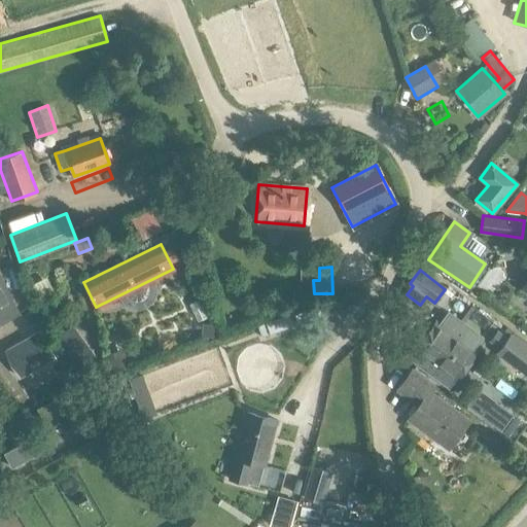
[(0,322),(18,314),(5,290),(0,279),(0,322)]
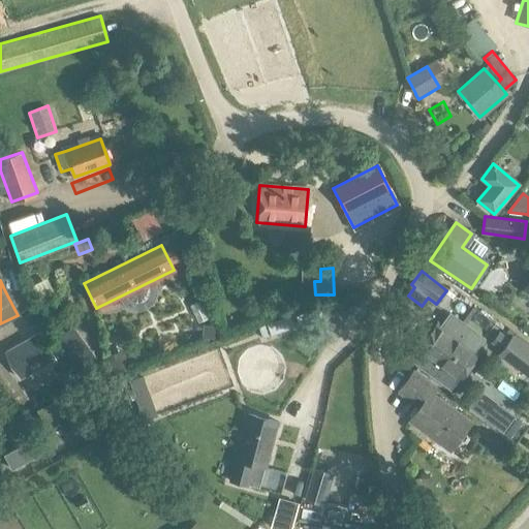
[(44,292),(33,300),(41,313),(53,307),(44,292)]
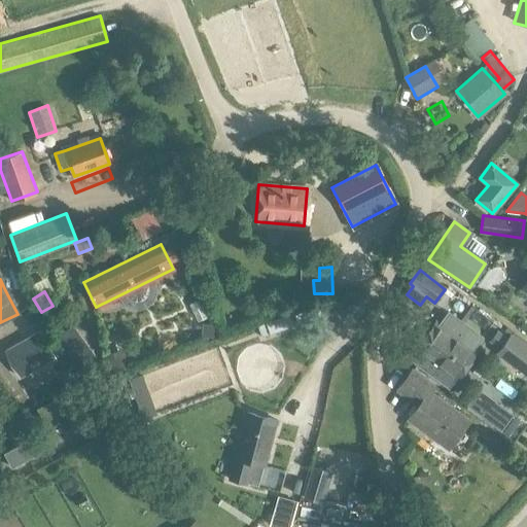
[(340,326),(342,313),(328,311),(326,324),(340,326)]
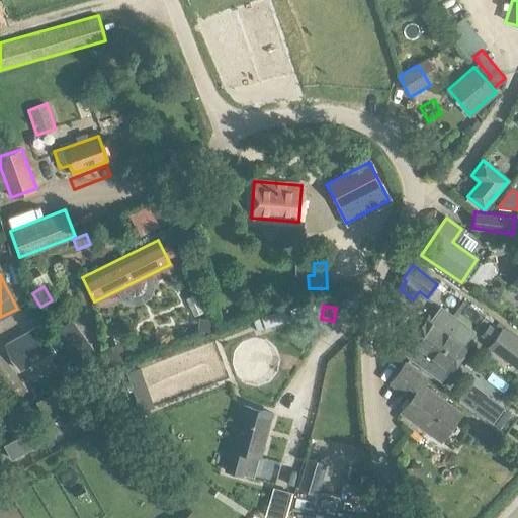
[(412,346),(406,354),(423,367),(449,331),(457,319),(441,307),(432,319),(429,317),(410,344),(412,346)]
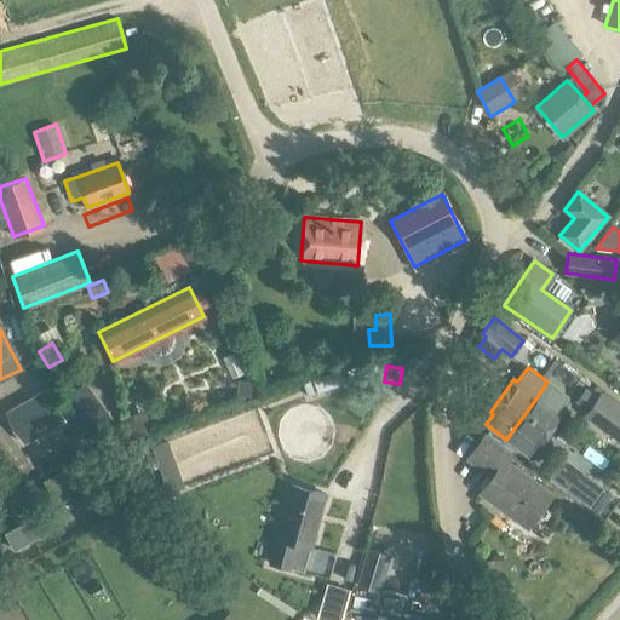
[(340,369),(304,384),(309,396),(345,382),(340,369)]
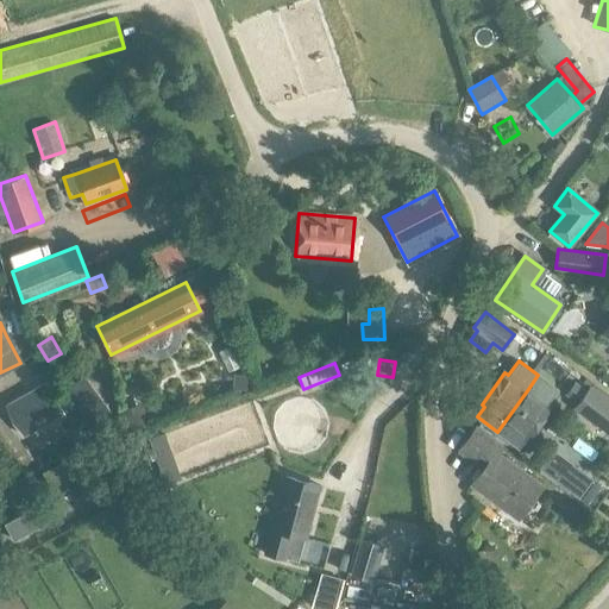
[(233,375),(232,389),(246,391),(248,376),(233,375)]
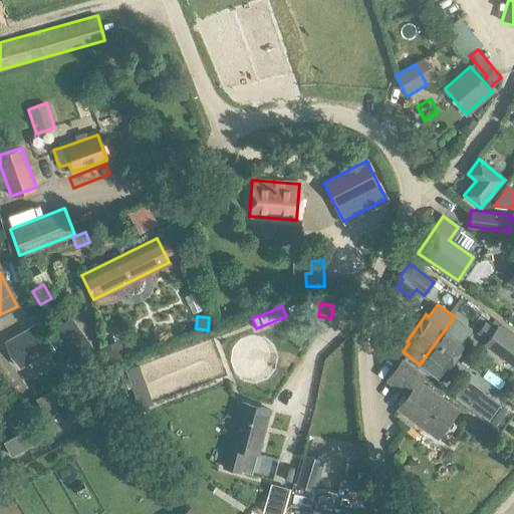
[(446,328),(420,364),(439,378),(445,370),(465,342),(462,340),(471,328),(454,316),(446,328)]
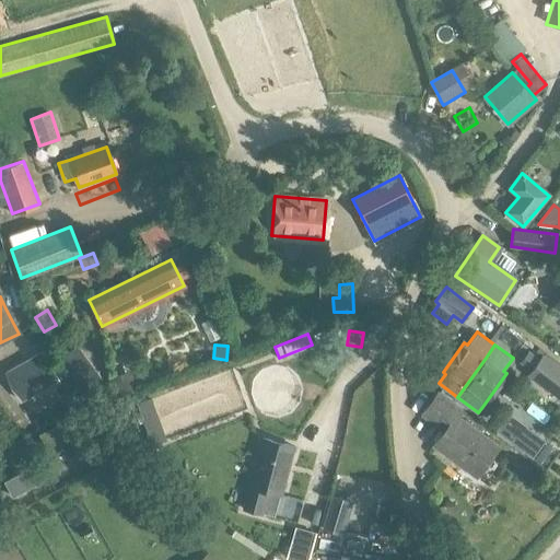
[(76,346),(58,359),(85,396),(103,383),(76,346)]
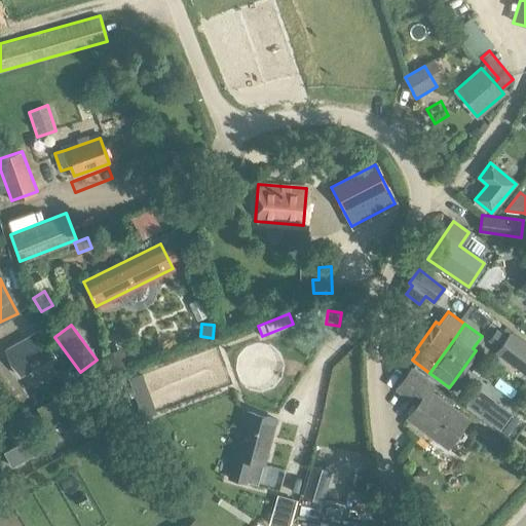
[(19,377),(57,354),(41,328),(3,349),(19,377)]
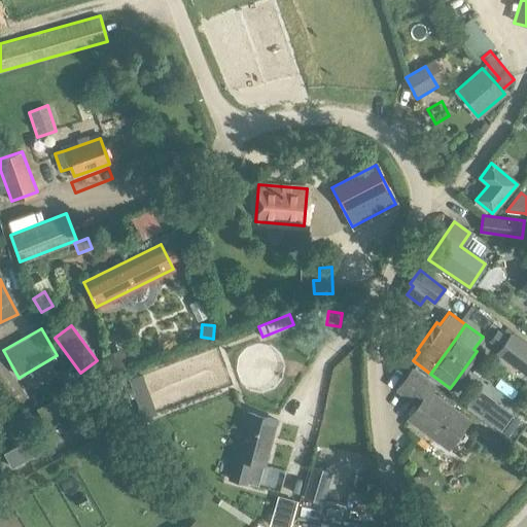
[(526,348),(511,337),(498,353),(526,374),(526,348)]
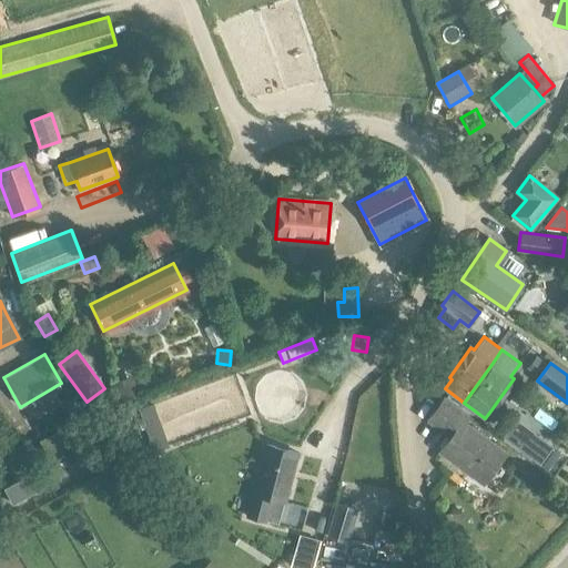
[(119,403),(139,394),(131,375),(110,384),(119,403)]
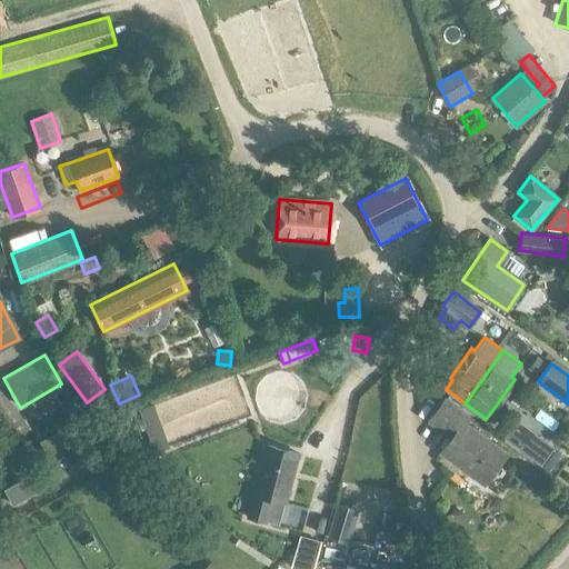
[(78,395),(62,403),(71,421),(88,413),(78,395)]
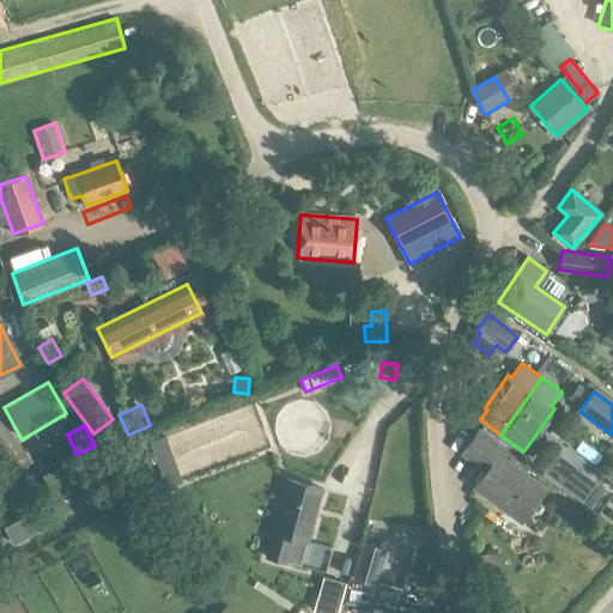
[(521,521),(545,489),(498,455),(504,448),(479,430),(463,451),(487,469),(474,487),(521,521)]
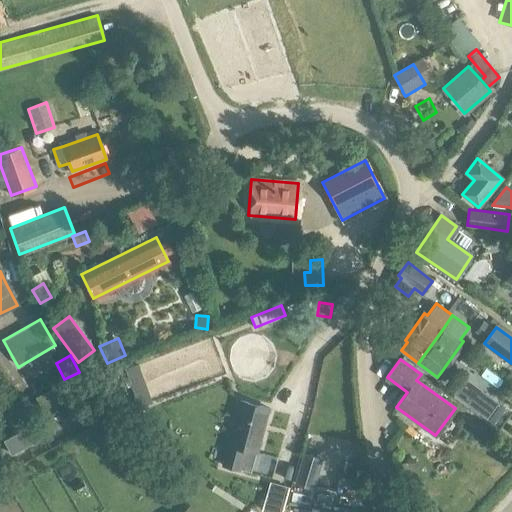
[(138,365),(126,369),(140,406),(152,402),(138,365)]
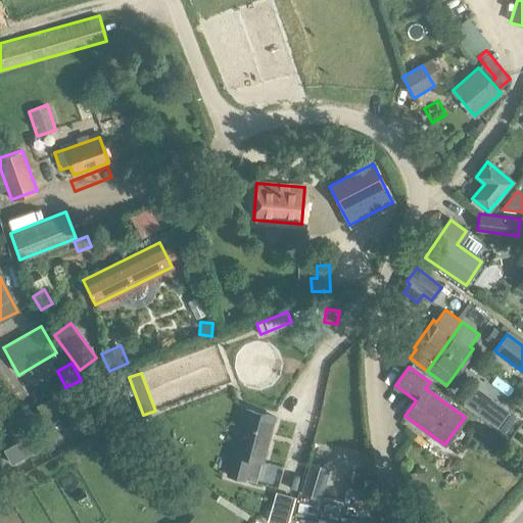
[(79,385),(39,405),(45,417),(56,411),(64,427),(92,413),(79,385)]
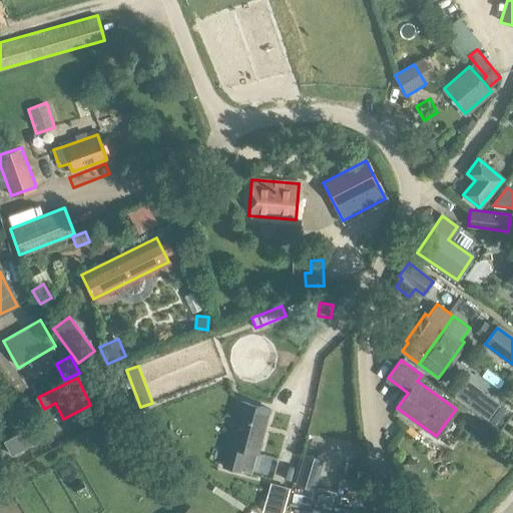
[(483,392),(471,408),(487,420),(498,404),(483,392)]
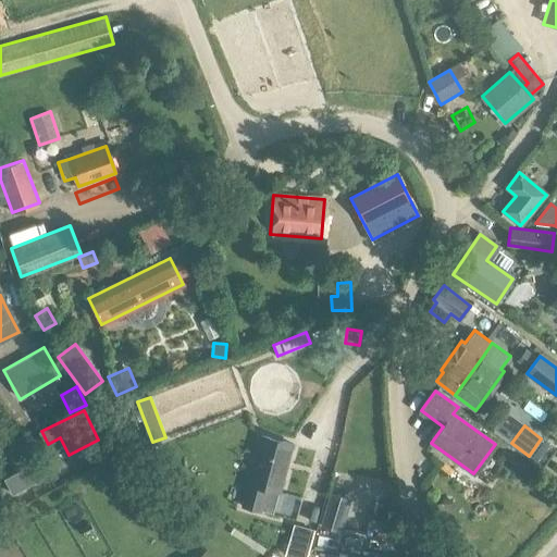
[(259,436),(247,484),(246,483),(240,505),(260,510),(265,489),(279,492),(291,444),(259,436)]
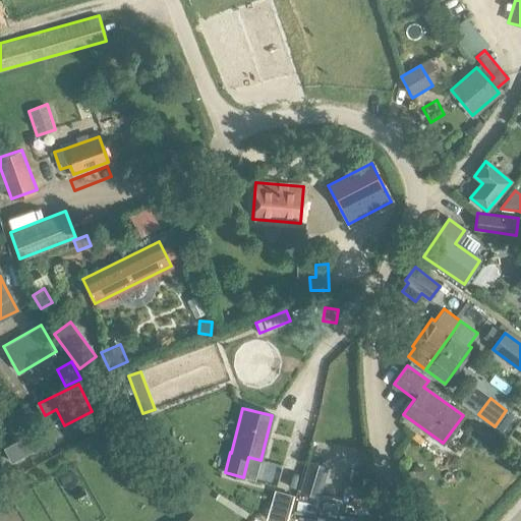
[(6,448),(13,462),(42,447),(22,409),(10,415),(22,440),(6,448)]
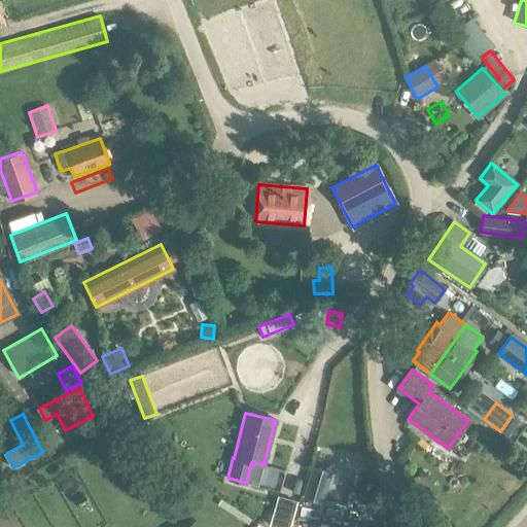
[(104,417),(86,425),(93,438),(109,430),(104,417)]
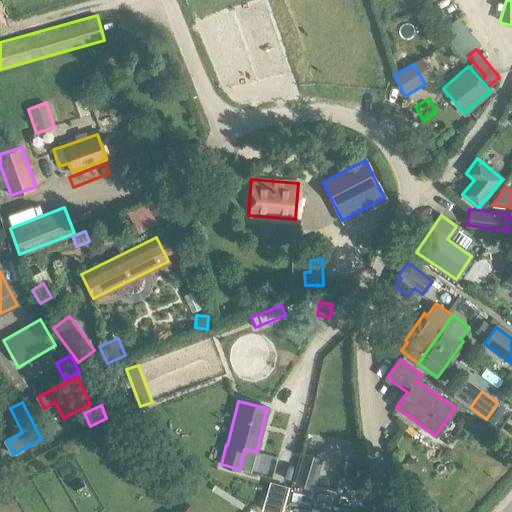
[(321,460),(304,455),(295,484),(312,489),(321,460)]
